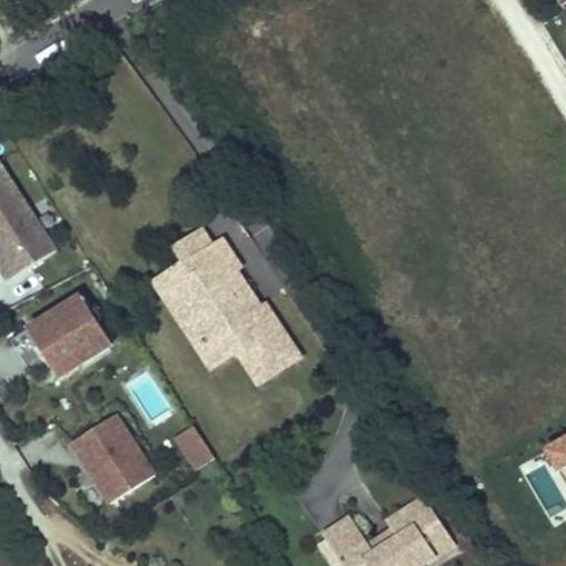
[(0,162),(0,251),(7,262),(0,267),(10,283),(58,252),(0,162)]
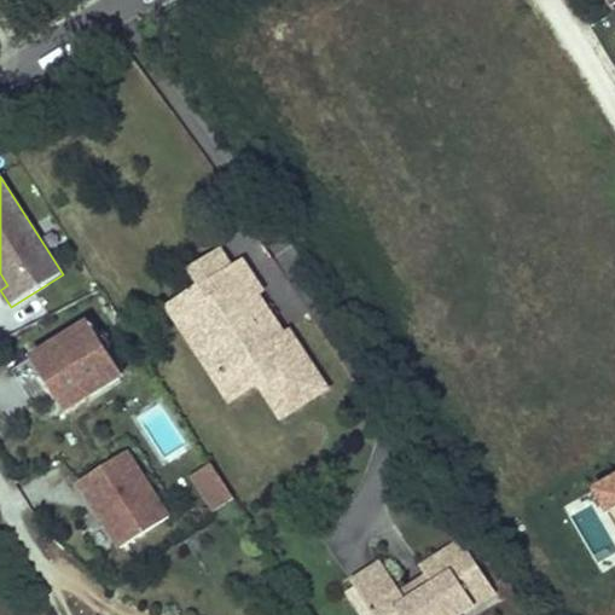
[(199,283),(209,277),(231,262),(219,245),(189,266),(199,283)]
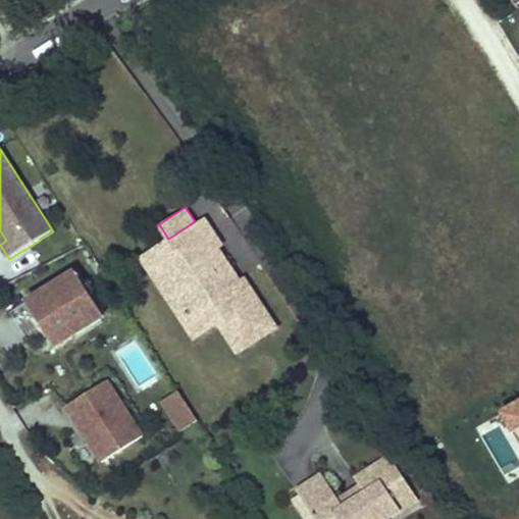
[(219,268),(228,264),(217,246),(220,244),(202,216),(195,221),(176,234),(185,245),(161,260),(184,292),(178,305),(188,317),(203,320),(213,313),(218,320),(238,349),(274,324),(241,274),(238,276),(228,282),(219,268)]
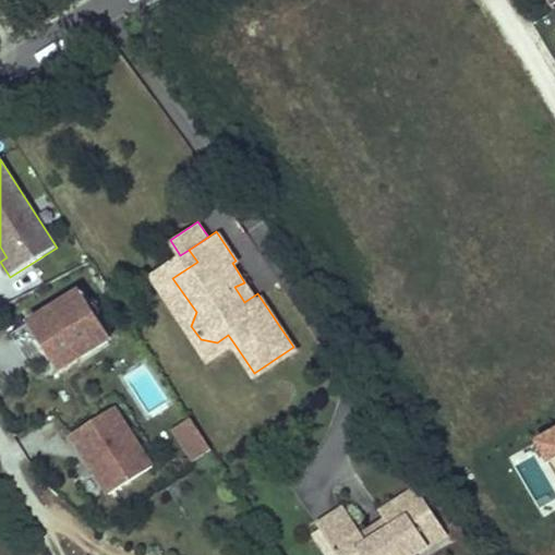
[(206,360),(233,342),(228,335),(217,342),(201,339),(191,326),(196,312),(172,278),(197,262),(189,250),(180,255),(149,274),(206,360)]
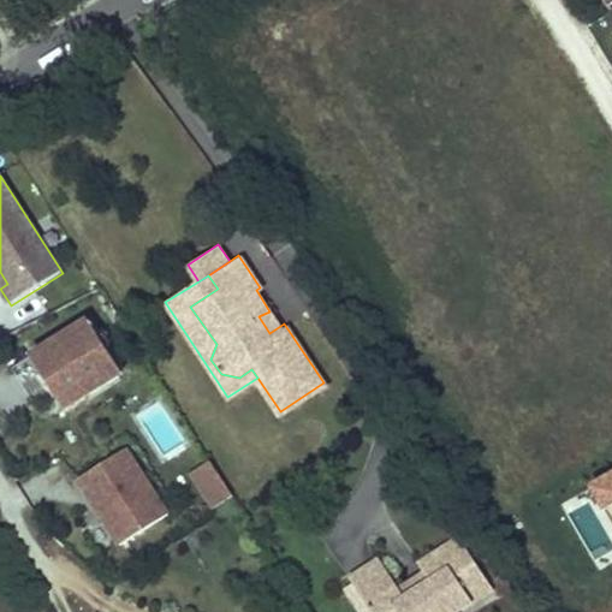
[(280,326),(269,312),(259,316),(269,333),(280,326)]
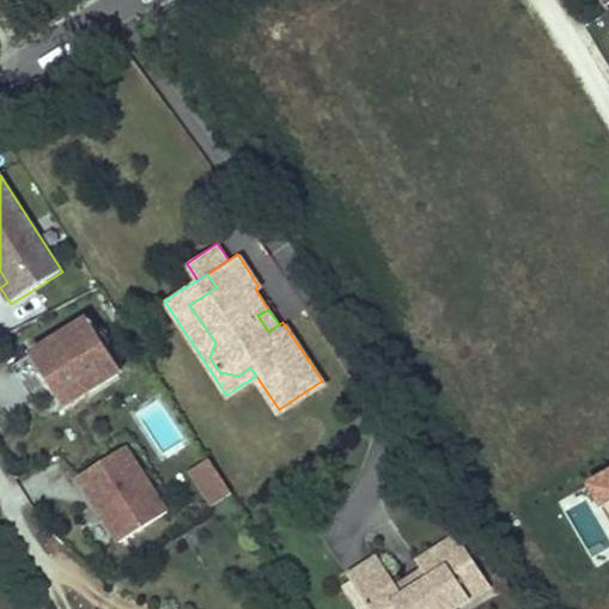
[(61,403),(120,366),(87,316),(29,352),(48,383),(61,403)]
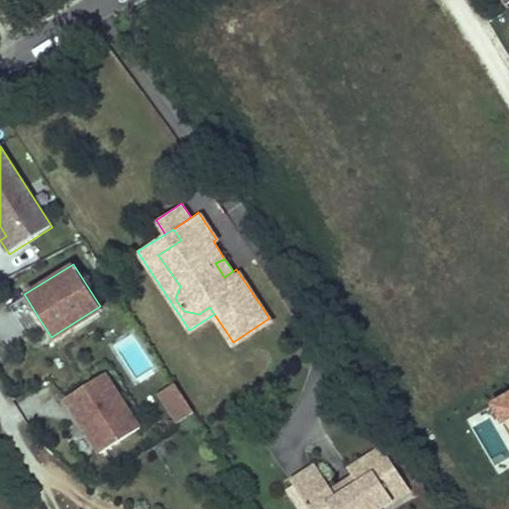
[(40,320),(24,294),(8,303),(24,330),(40,320)]
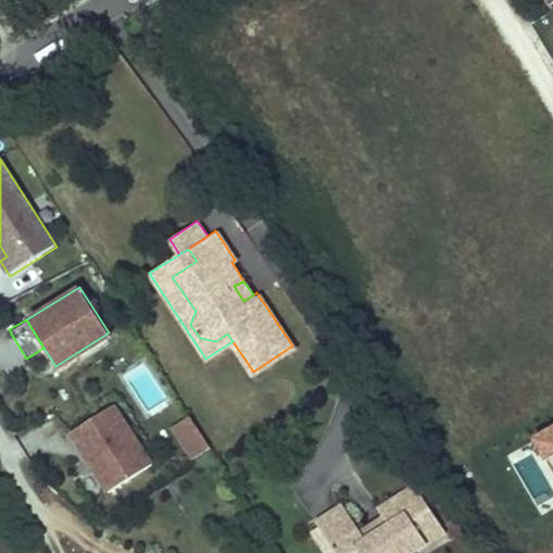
[(152,462),(112,401),(64,434),(104,493),(152,462)]
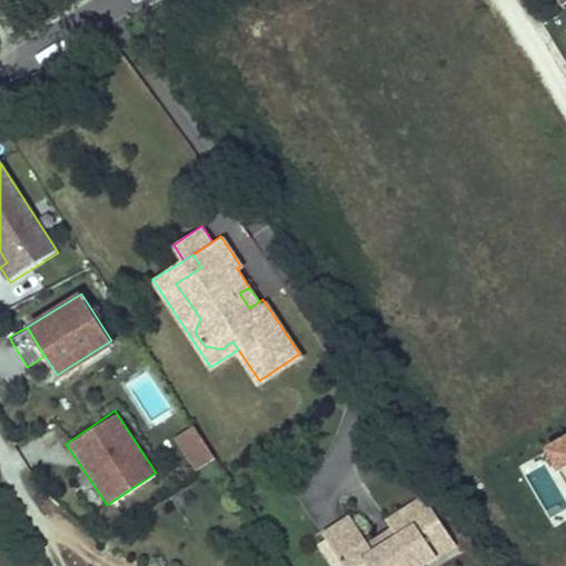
[(565,419),(534,436),(545,459),(526,469),(549,515),(565,506),(565,419)]
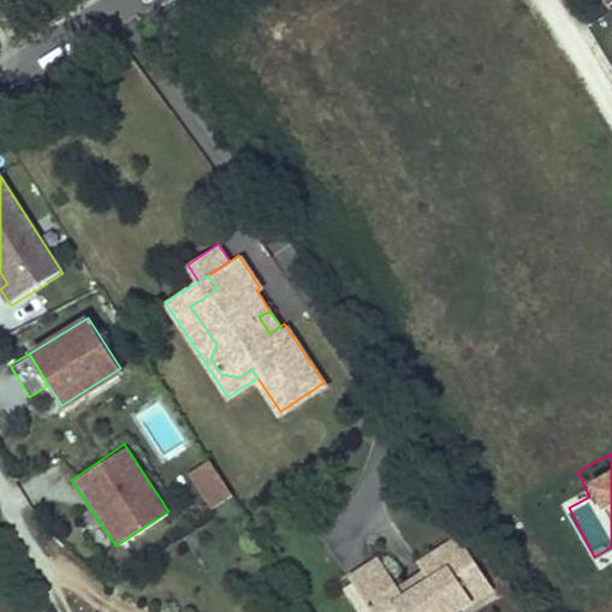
[(231,493),(207,456),(188,468),(212,505),(231,493)]
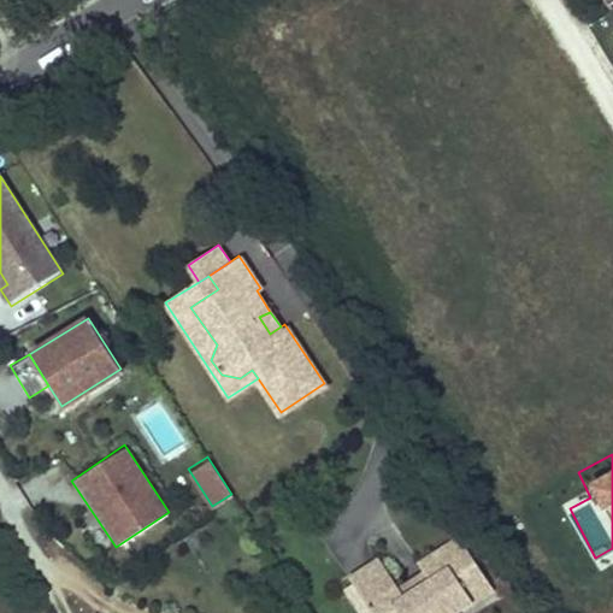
[(404,596),(398,588),(378,558),(349,577),(373,612),(392,612),(396,609),(399,612),(454,612),(493,587),(458,535),(418,561),(424,571),(430,579),(404,596)]
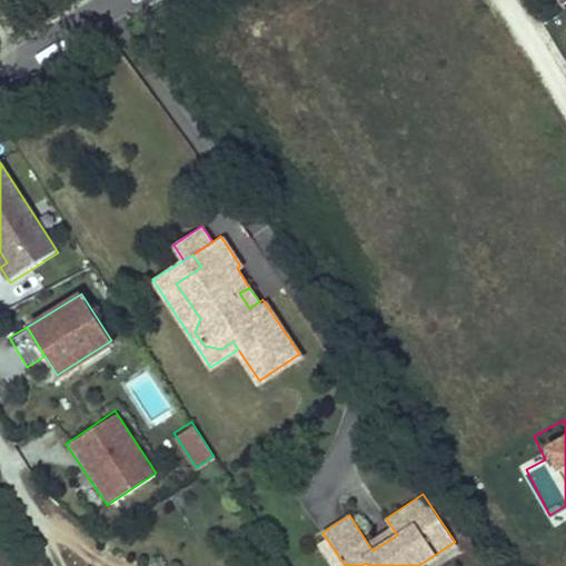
[(391,527),(367,543),(373,550),(397,535),(391,527)]
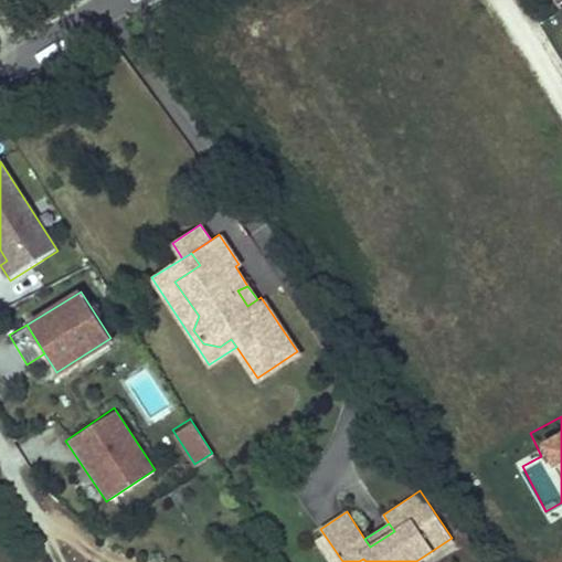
All buildings are outlined.
